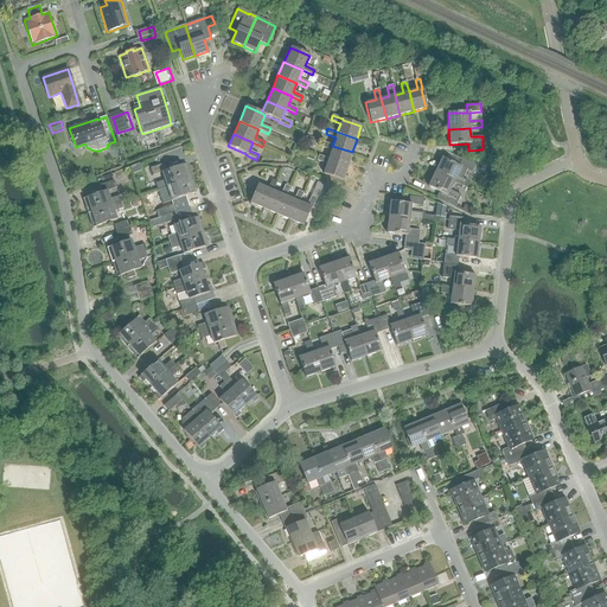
[(331,151),(328,159),(347,165),(352,152),(332,146),(323,142),(321,147),(331,151)]
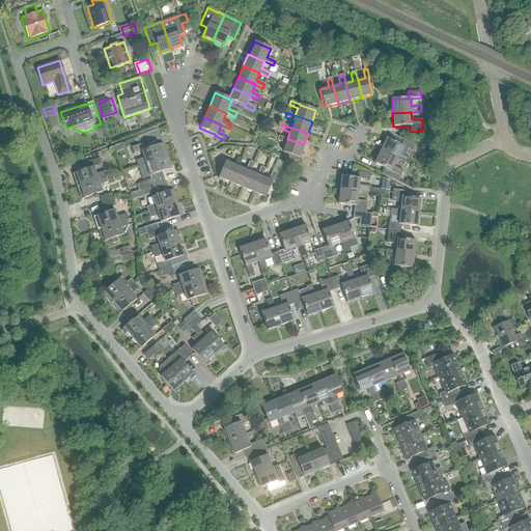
[(304,144),(287,139),(278,136),(277,141),(285,143),(282,152),(299,158),(304,144)]
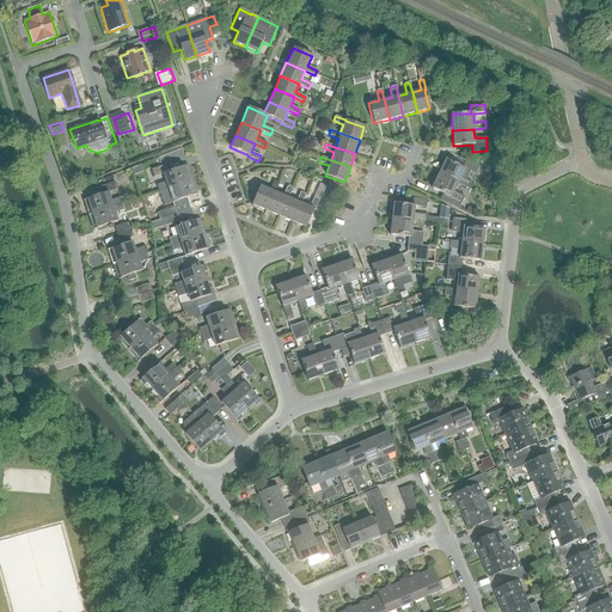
[(439,173),(458,183),(469,188),(471,182),(465,179),(470,171),(476,175),(478,167),(466,161),(463,167),(445,159),(439,173)]
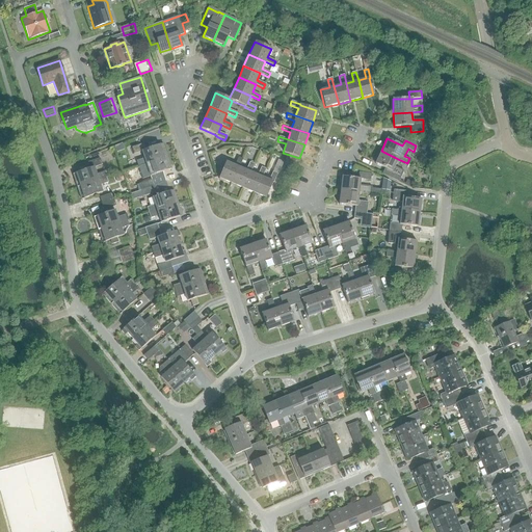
[(161,150),(164,149),(162,143),(145,150),(143,143),(131,148),(133,154),(141,151),(143,158),(136,161),(137,166),(164,157),(161,150)]
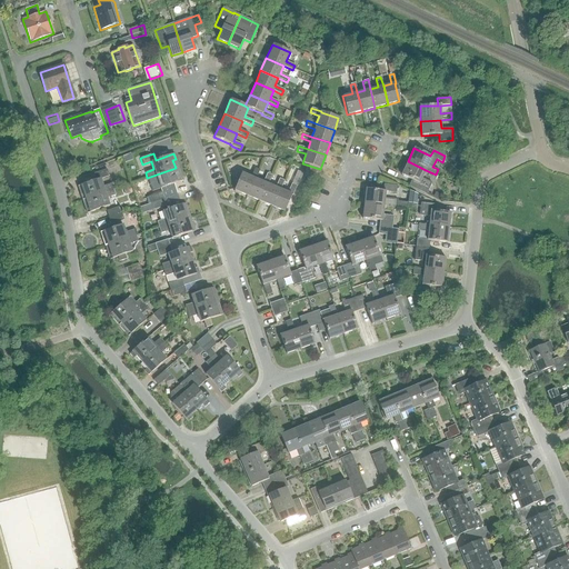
[(421,178),(426,170),(408,161),(401,175),(411,180),(408,186),(426,195),(431,182),(421,178)]
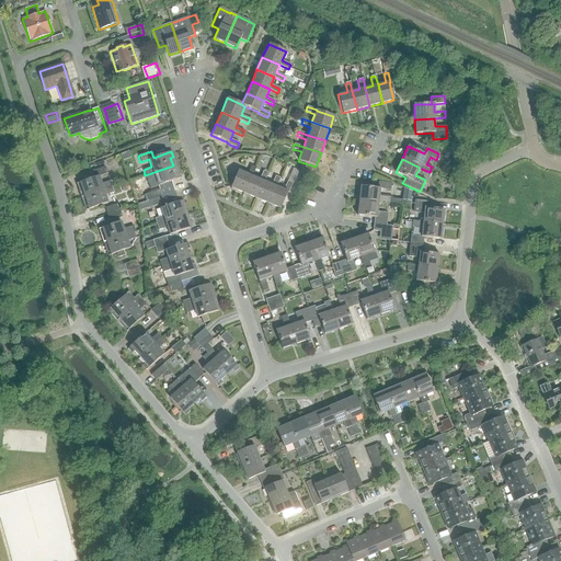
[(175,173),(173,165),(145,175),(147,181),(156,179),(158,186),(181,179),(179,172),(175,173)]
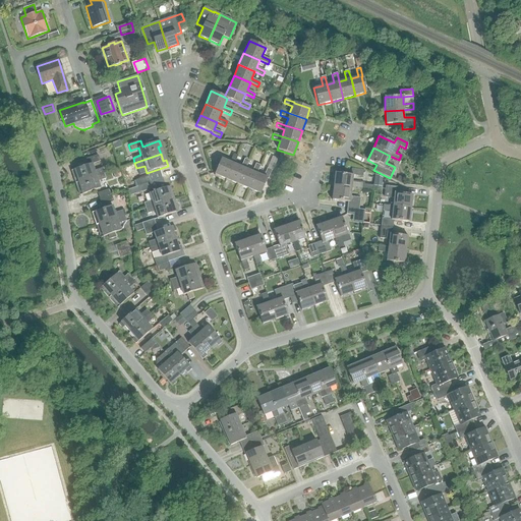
[(227,179),(233,164),(237,156),(232,154),(229,162),(221,158),(214,174),(227,179)]
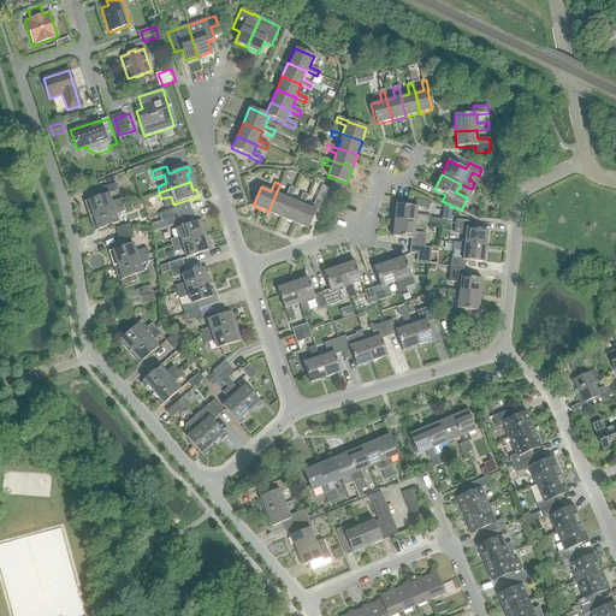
[(104,195),(84,202),(89,217),(123,205),(120,199),(111,202),(108,194),(118,190),(116,183),(101,188),(104,195)]
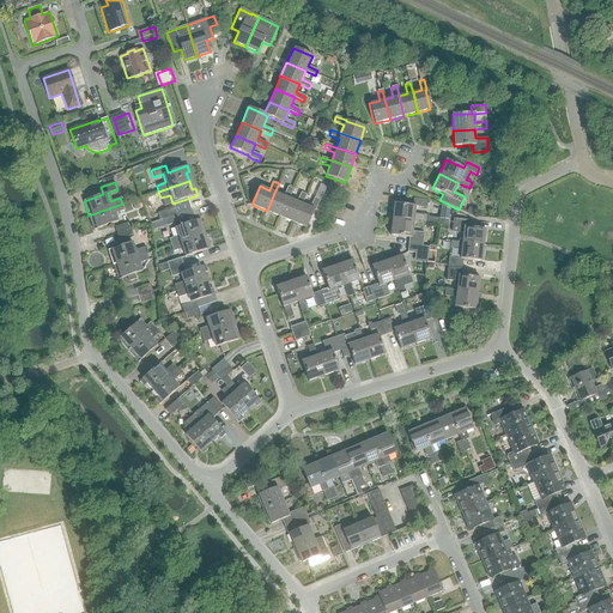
[(283,196),(274,193),(267,211),(280,217),(287,198),(292,188),(287,187),(283,196)]
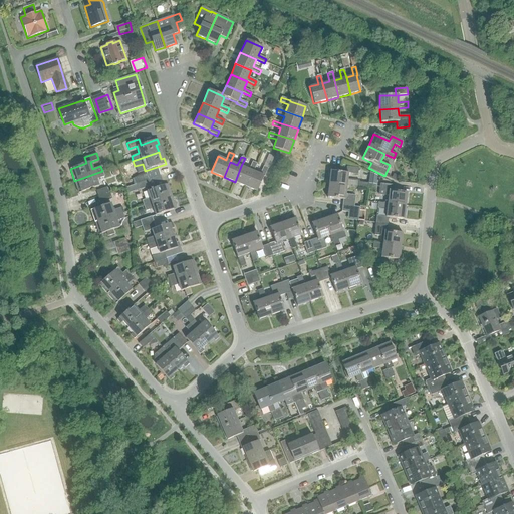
[(246,187),(252,171),(256,163),(252,161),(248,169),(241,166),(235,182),(246,187)]
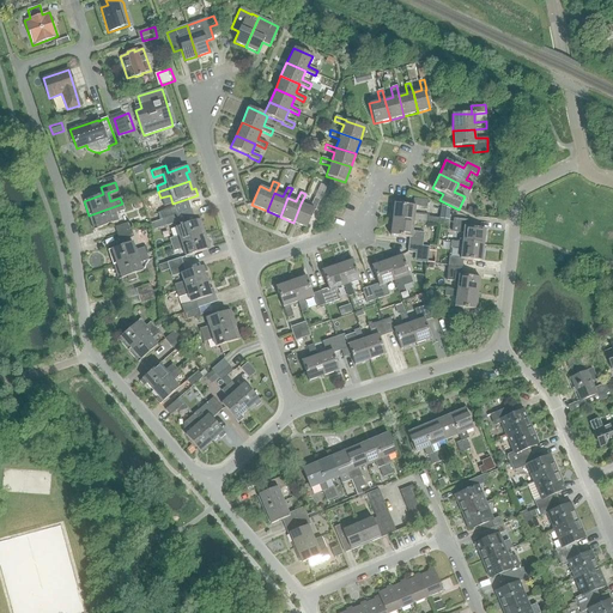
[(309,207),(301,204),(293,223),(305,228),(313,210),(314,210),(319,200),(314,198),(309,207)]
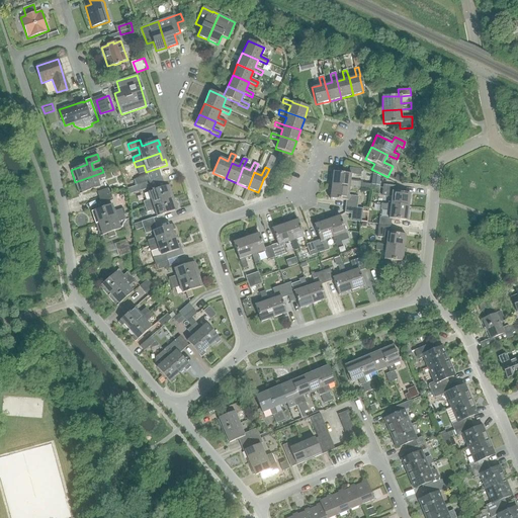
[(111,170),(113,177),(119,175),(117,168),(111,170)]
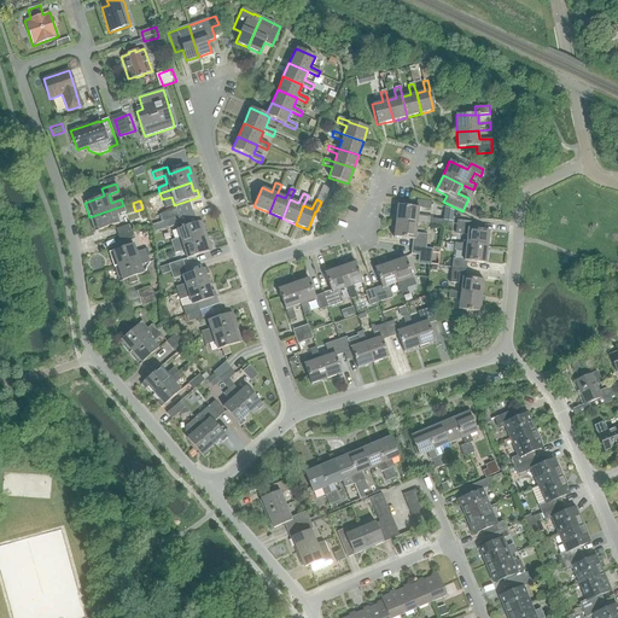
[(397,205),(396,221),(417,223),(442,227),(442,220),(432,219),(432,217),(418,216),(418,209),(431,210),(431,202),(418,200),(417,208),(397,205)]
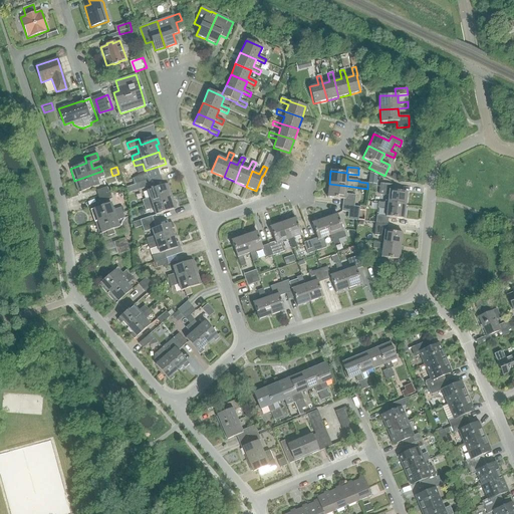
[(74,181),(76,188),(78,193),(98,186),(96,179),(104,177),(102,171),(74,181)]
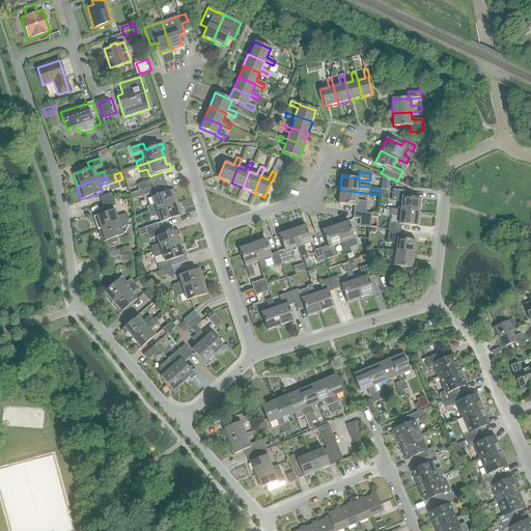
[(150,179),(138,184),(140,190),(152,186),(150,179)]
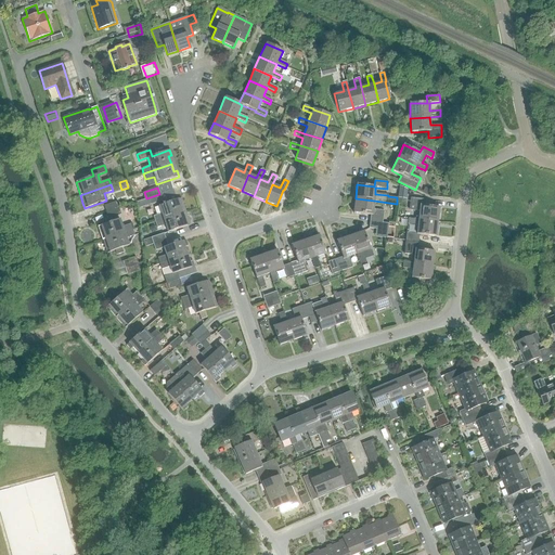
[(159,194),(146,198),(149,205),(162,201),(159,194)]
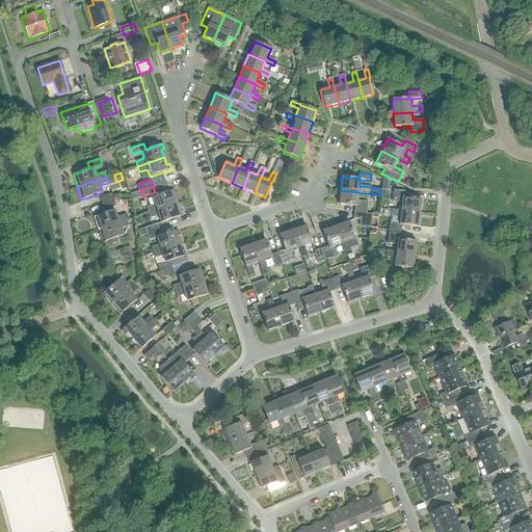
[(402,203),(401,211),(420,213),(422,200),(405,197),(406,191),(393,189),(392,202),(402,203)]
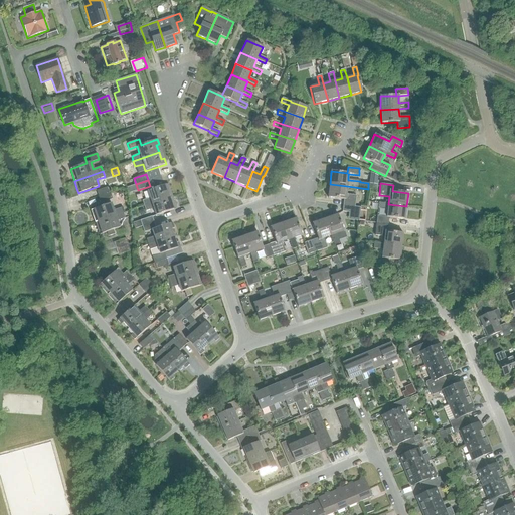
[(166,190),(169,189),(168,184),(147,191),(149,198),(142,201),(143,206),(169,197),(166,190)]
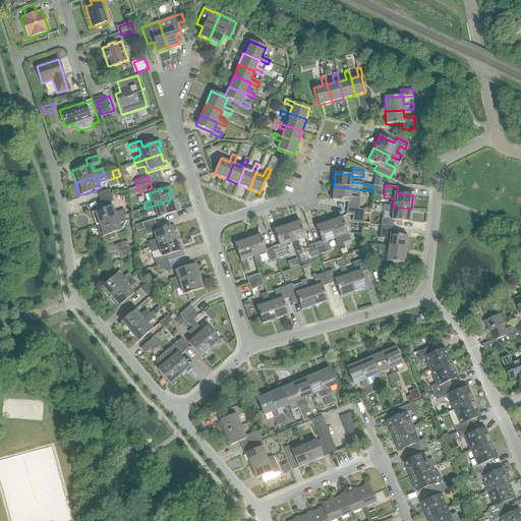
[(350,197),(351,188),(334,186),(332,200),(348,203),(347,209),(359,210),(360,198),(350,197)]
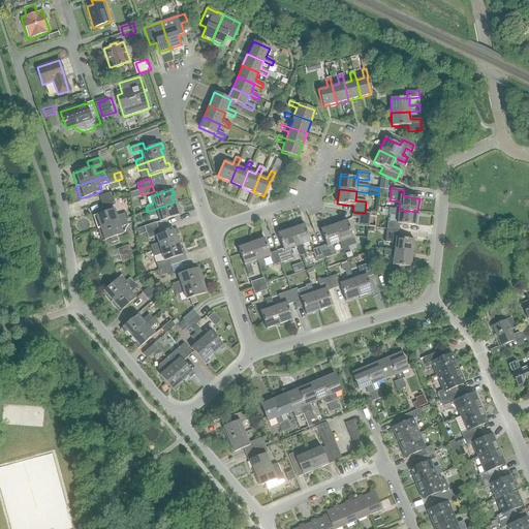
[(111,192),(99,196),(101,203),(113,198),(111,192)]
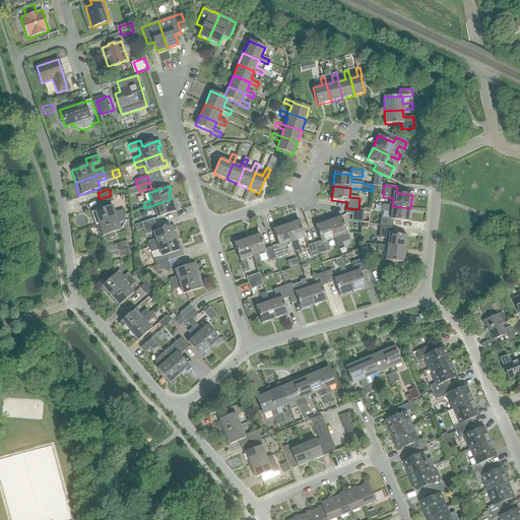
[(111,195),(100,199),(101,205),(113,201),(111,195)]
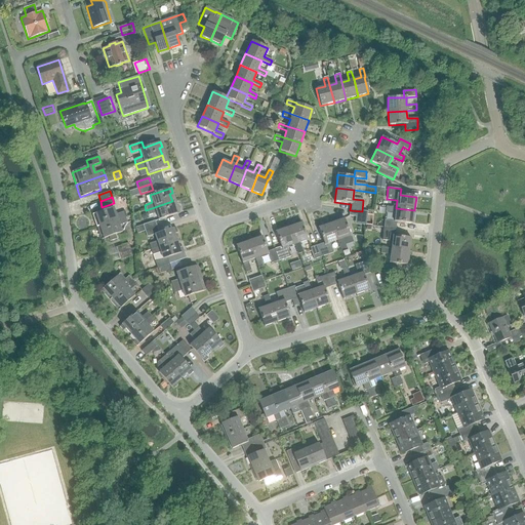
[(174,208),(172,201),(146,210),(148,215),(156,213),(158,219),(179,212),(177,207),(174,208)]
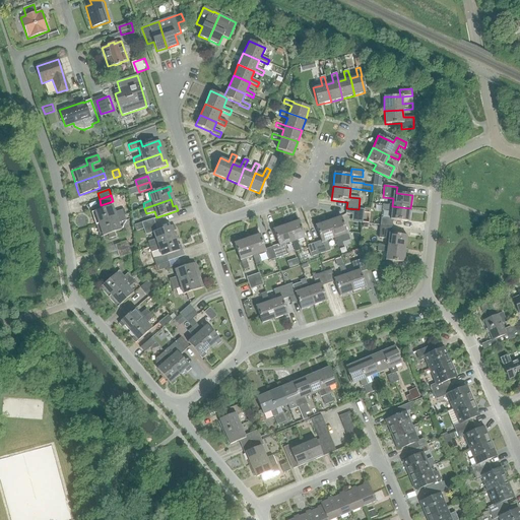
[(410,208),(392,206),(382,204),(382,210),(391,211),(390,220),(381,218),(380,225),(392,226),(393,219),(409,221),(410,208)]
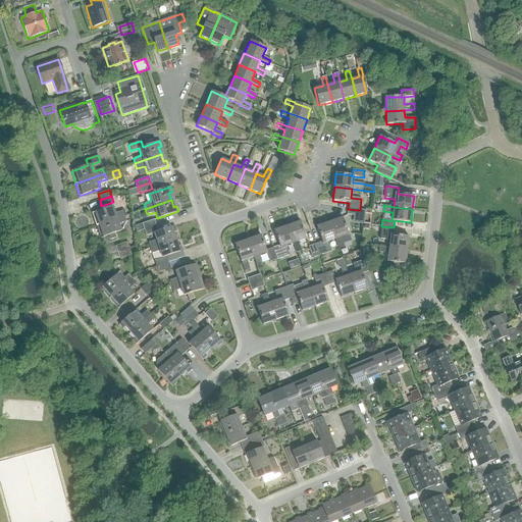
[(112,206),(92,213),(96,225),(124,216),(122,210),(114,213),(112,206)]
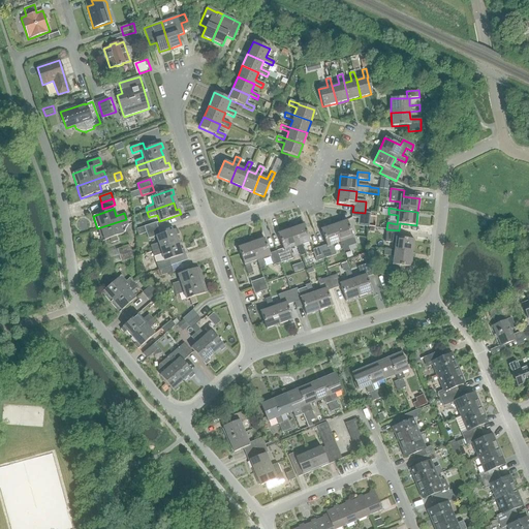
[(365,213),(352,212),(352,218),(359,219),(358,226),(369,227),(371,214),(365,213)]
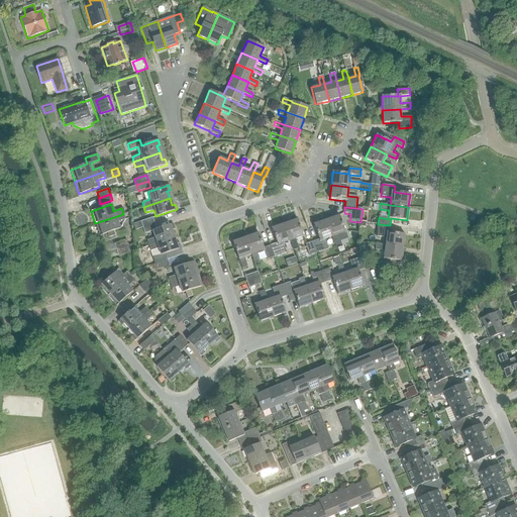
[(95,223),(97,230),(99,235),(107,233),(109,239),(115,236),(113,231),(119,229),(117,222),(125,219),(123,214),(95,223)]
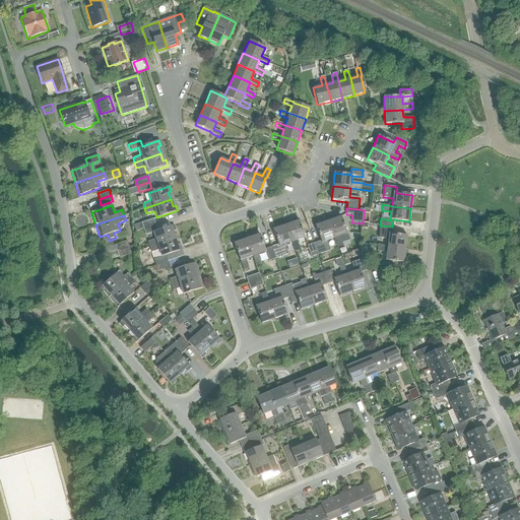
[(340,217),(327,221),(333,239),(336,249),(342,247),(339,237),(346,235),(340,217)]
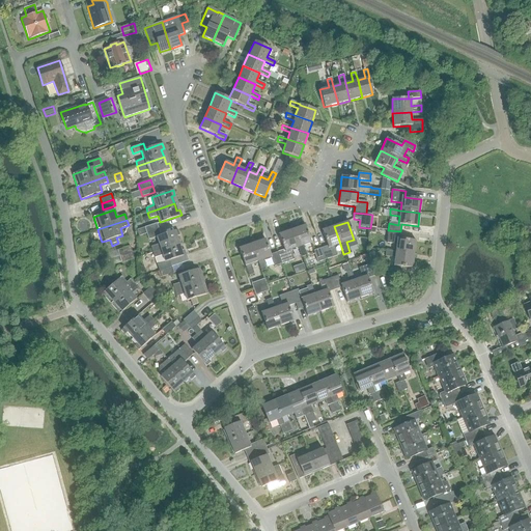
[(144,228),(137,230),(138,235),(146,233),(159,229),(157,223),(144,227),(144,228)]
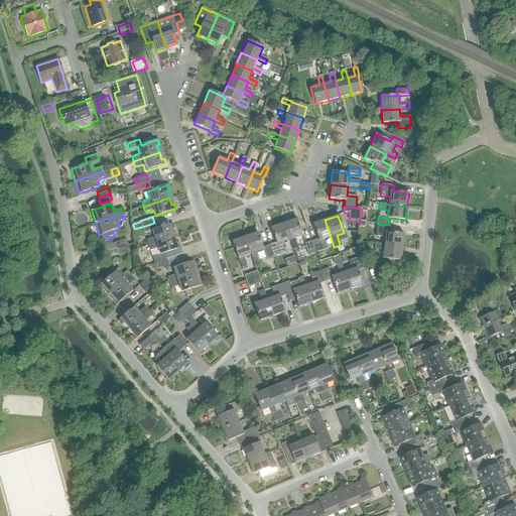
[(283,224),(289,241),(292,250),(297,249),(294,239),(301,236),(296,220),(283,224)]
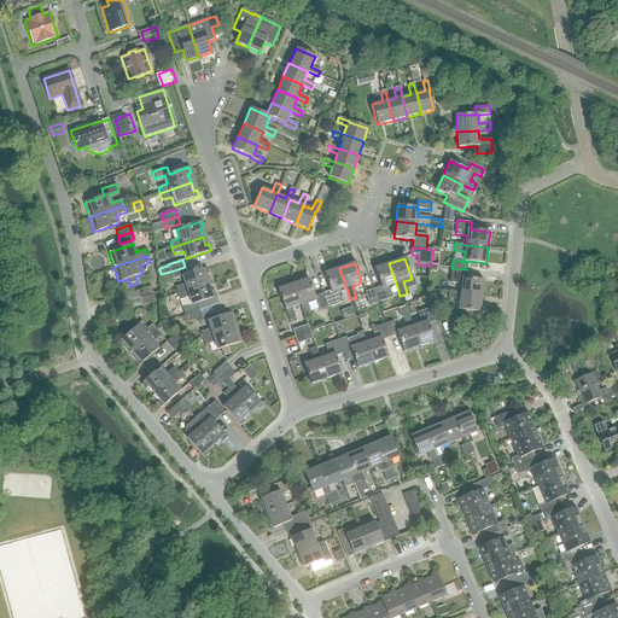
[(396,284),(389,263),(375,268),(382,286),(373,290),(378,303),(391,298),(388,287),(396,284)]
